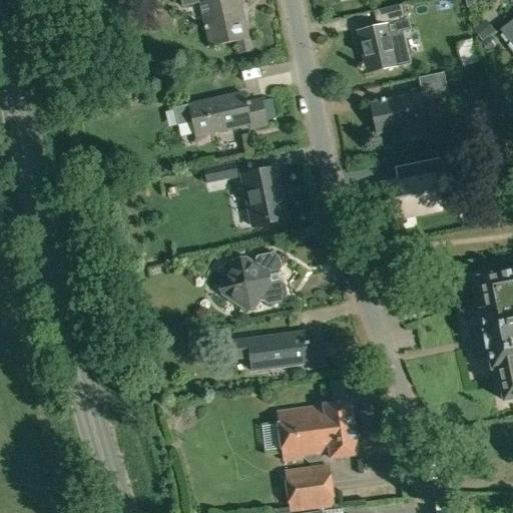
[(87,0),(81,1),(82,9),(97,7),(95,0),(87,0)]
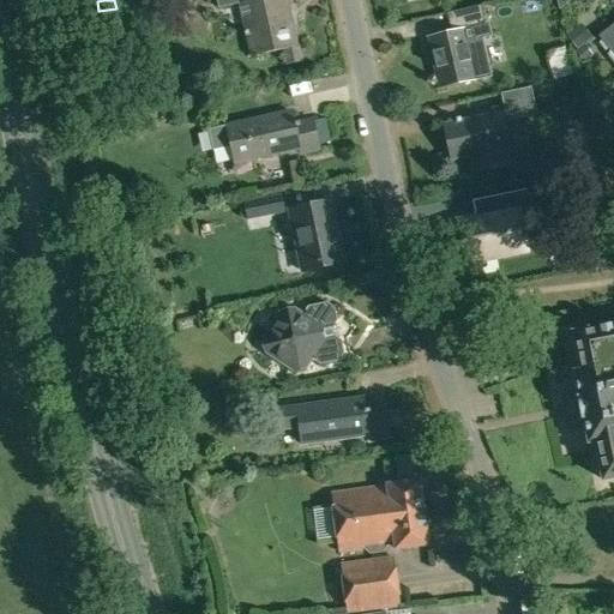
[(252,0),(257,18),(242,22),(250,55),(283,48),(287,64),(301,61),(298,43),(295,43),(286,0),(252,0)]
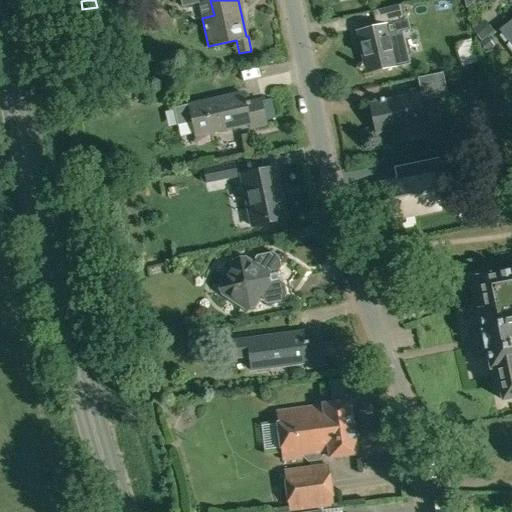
[(464,0),(467,8),(476,0),(464,0)]
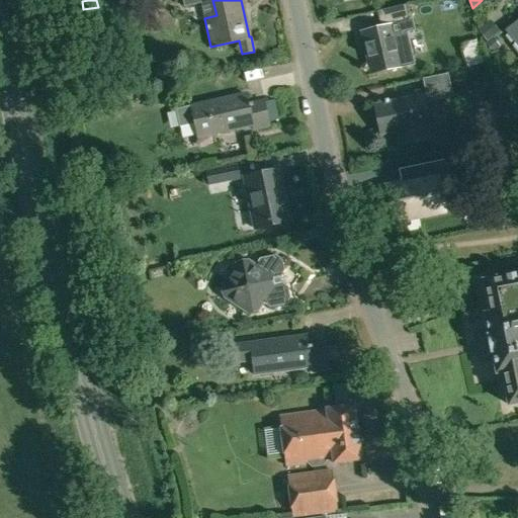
[(381,26),(361,31),(372,73),(403,66),(415,63),(408,30),(416,28),(414,17),(410,18),(407,3),(377,10),(381,26)]
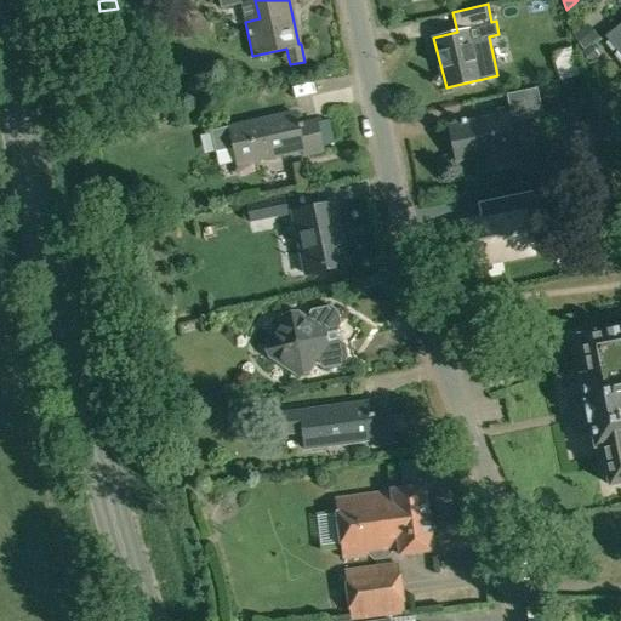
[(620,50),(620,24),(607,36),(619,52),(620,50)]
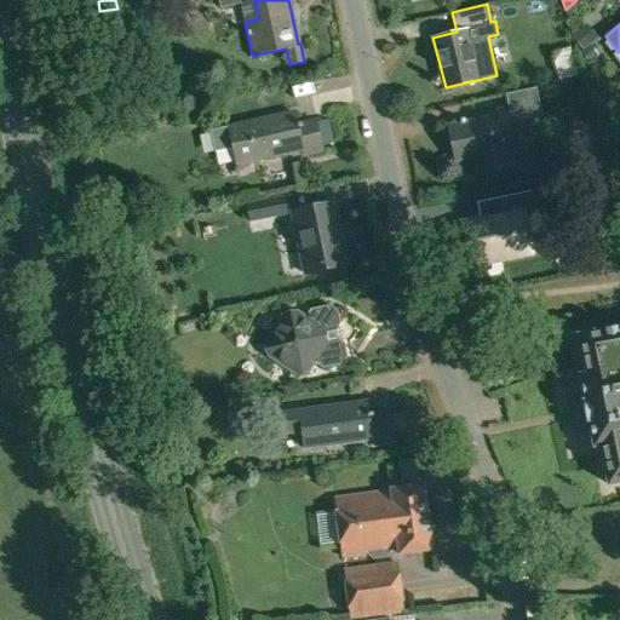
[(585,50),(589,46),(598,39),(587,26),(574,36),(585,50)]
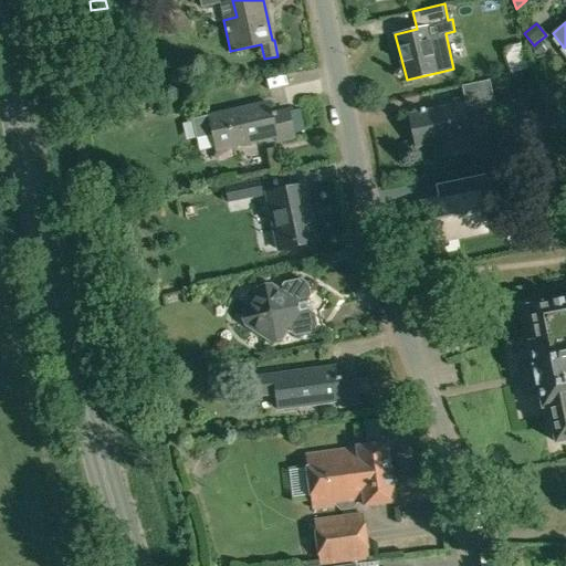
[(545,53),(537,42),(534,45),(528,49),(537,60),(545,53)]
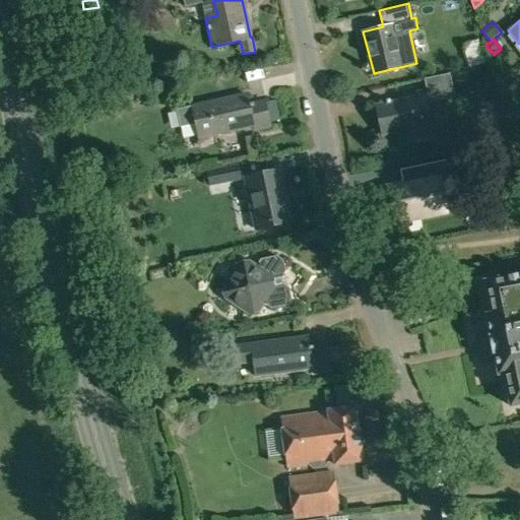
[(449,73),(425,78),(429,94),(440,92),(441,99),(454,96),(449,73)]
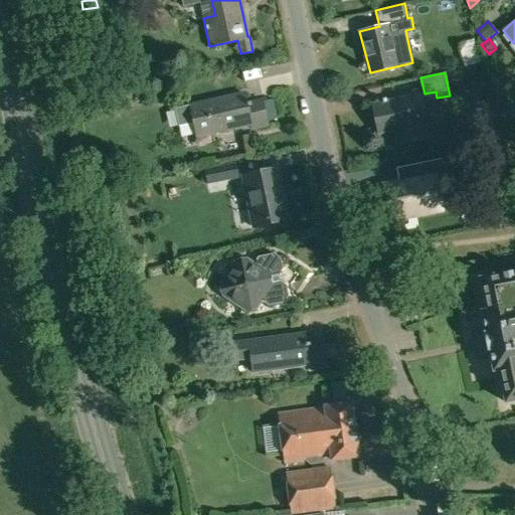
[(421,102),(437,98),(436,92),(424,94),(373,105),(379,133),(396,130),(399,144),(425,138),(422,124),(426,123),(421,102)]
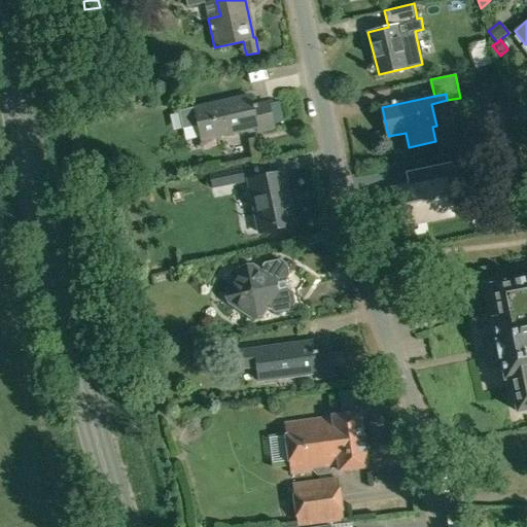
[(198,126),(201,139),(255,127),(256,131),(273,128),(268,101),(253,104),(251,95),(179,111),(182,129),(198,126)]
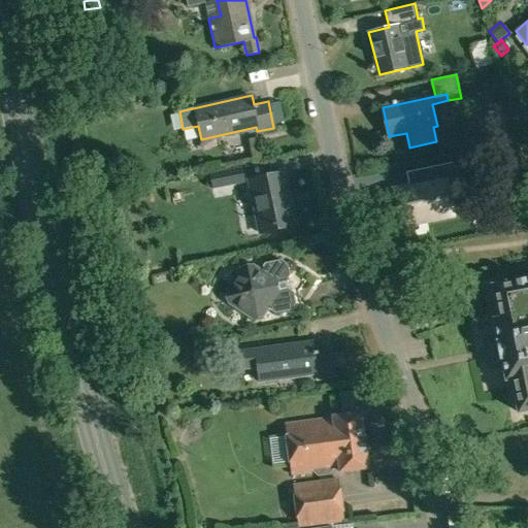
[(408,184),(393,187),(403,229),(457,219),(452,194),(459,193),(452,163),(425,169),(427,179),(408,184)]
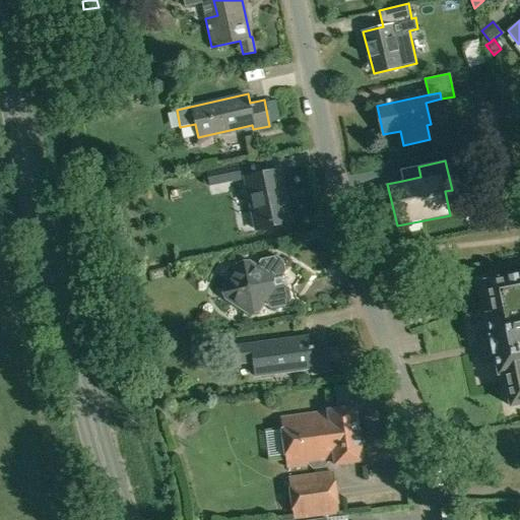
[(241,178),(239,166),(206,173),(208,185),(241,178)]
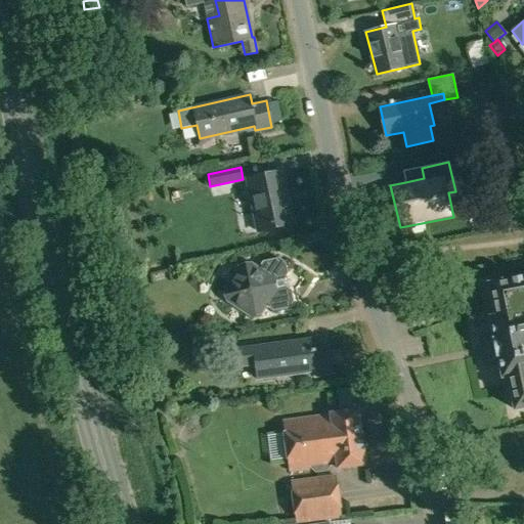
[(284,171),(248,178),(258,230),(294,223),(284,171)]
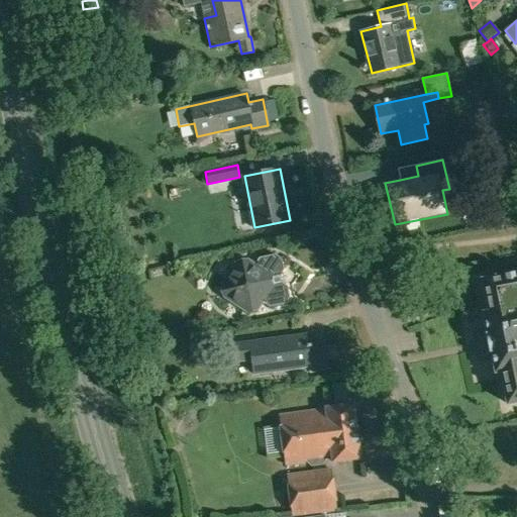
[(223,297),(247,312),(257,310),(263,303),(270,307),(286,304),(290,297),(287,287),(281,282),(281,279),(280,277),(284,270),(282,259),(275,254),(260,259),(254,265),(247,261),(236,263),(221,286),(223,297)]
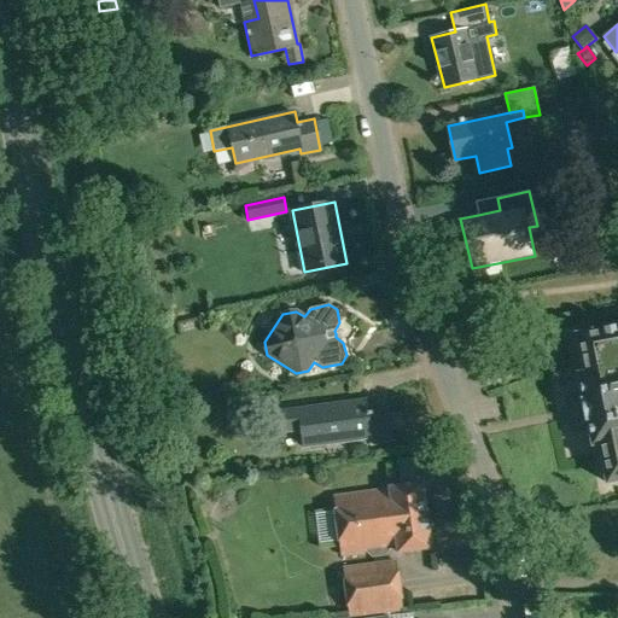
[(576,336),(582,365),(617,356),(617,320),(617,315),(596,320),(599,331),(576,336)]
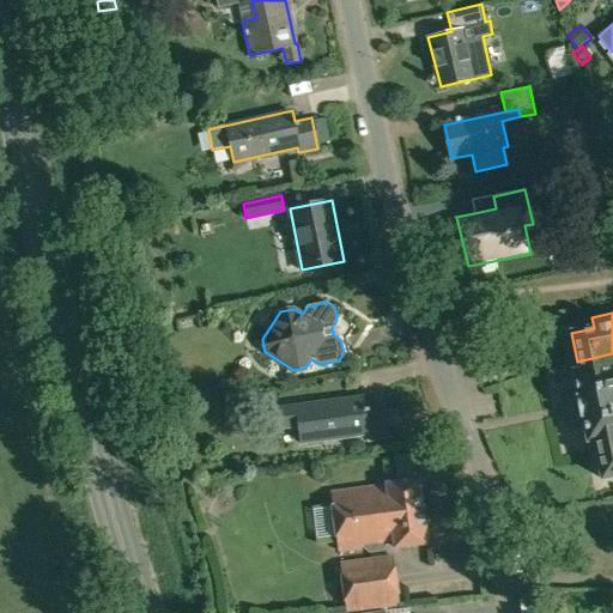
[(574,372),(577,393),(612,384),(612,353),(577,362),(580,371),(574,372)]
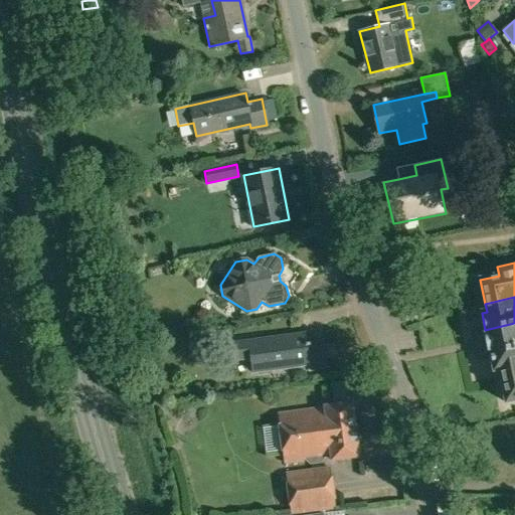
[(490,351),(490,354),(514,348),(514,323),(485,330),(486,333),(484,333),(488,351),(490,351)]
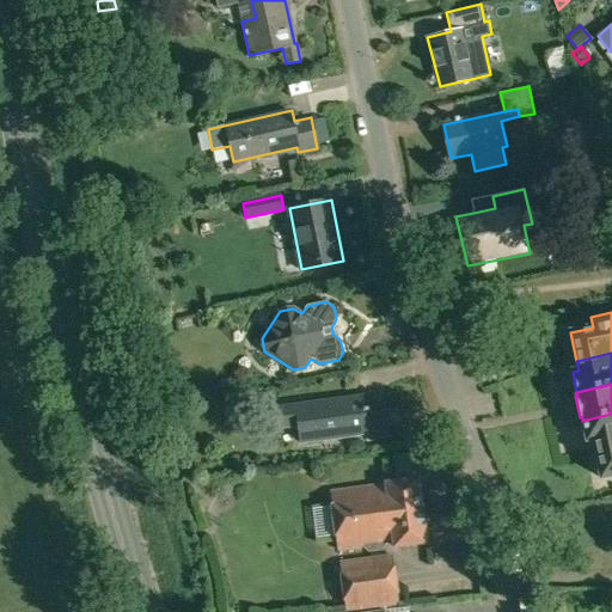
[(258,411),(274,408),(270,391),(255,395),(258,411)]
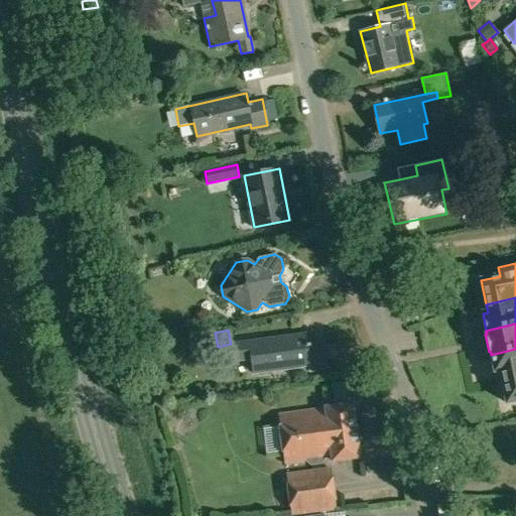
[(252,360),(254,372),(308,363),(309,369),(329,366),(325,341),(307,344),(305,333),(231,343),(234,363),(252,360)]
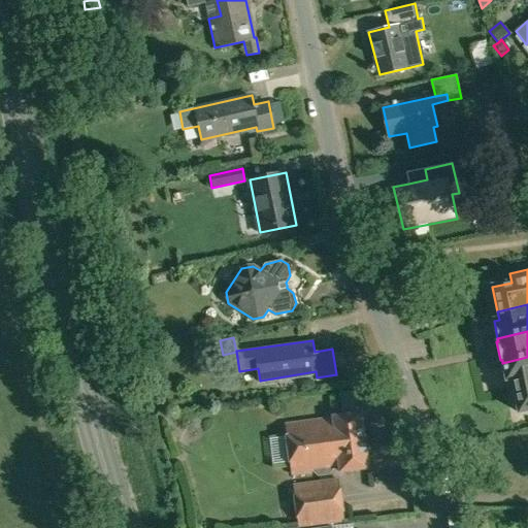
[(512,380),(514,387),(527,384),(527,357),(502,363),(506,381),(512,380)]
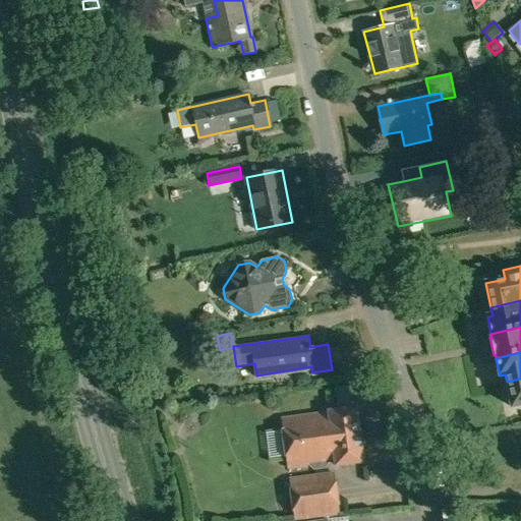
[(520,404),(520,379),(507,382),(512,407),(520,404)]
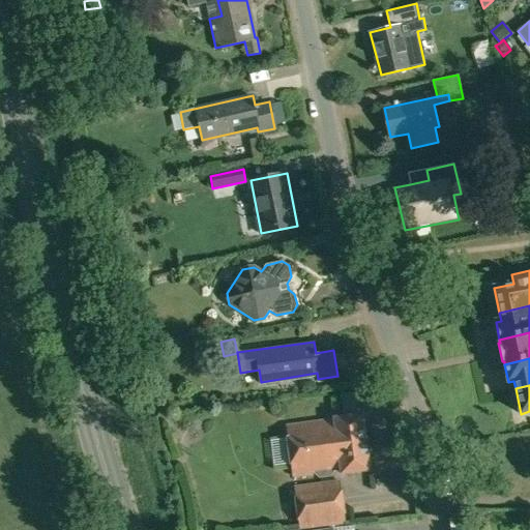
[(316,472),(320,477),(331,476),(334,470),(342,469),(342,473),(370,470),(362,414),(334,418),(334,419),(287,425),(293,475),(316,472)]
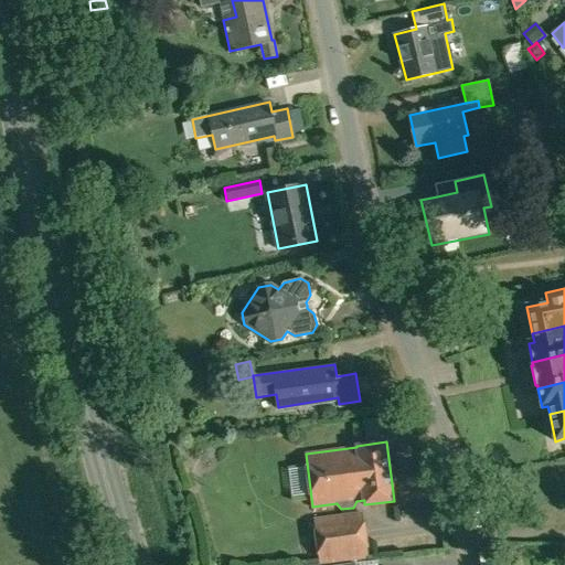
[(315,519),(320,562),(370,555),(363,512),(315,519)]
